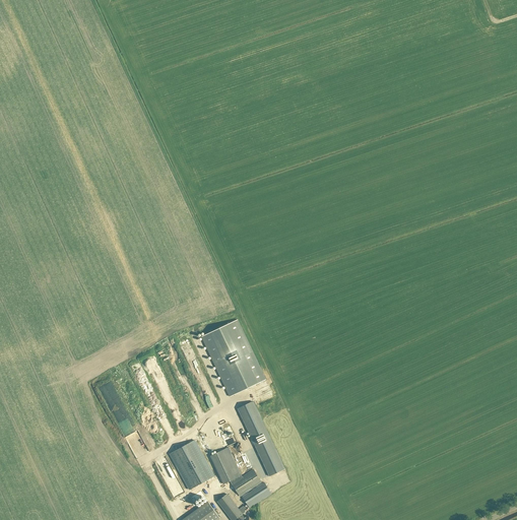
[(235,320),(199,337),(227,397),(263,380),(235,320)]
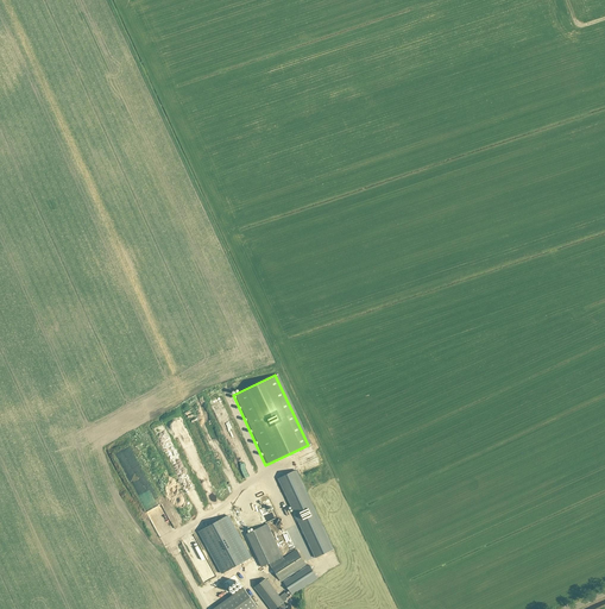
[(187,446),(177,420),(171,422),(181,447),(187,446)]
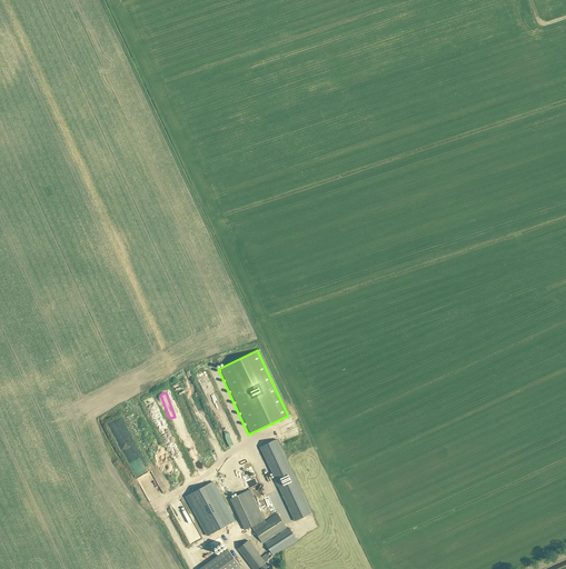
[(159,423),(162,421),(154,403),(146,407),(148,410),(152,408),(159,423)]
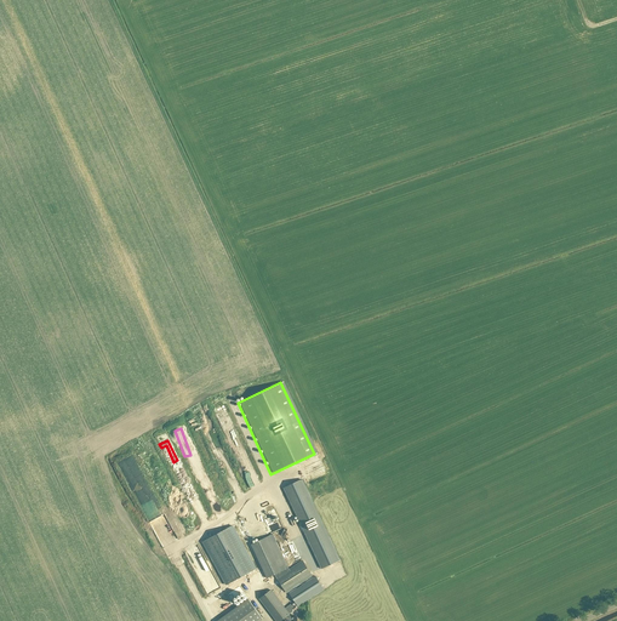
[(337,560),(298,479),(280,488),(318,569),(337,560)]
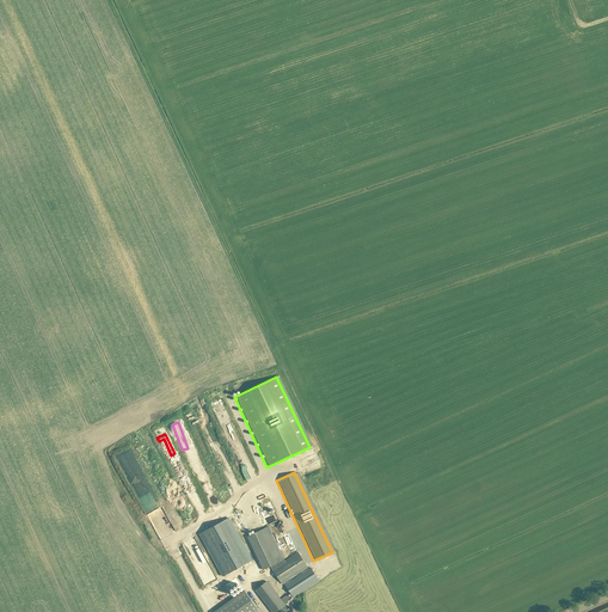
[(265,526),(277,520),(275,514),(269,516),(264,509),(258,512),(265,526)]
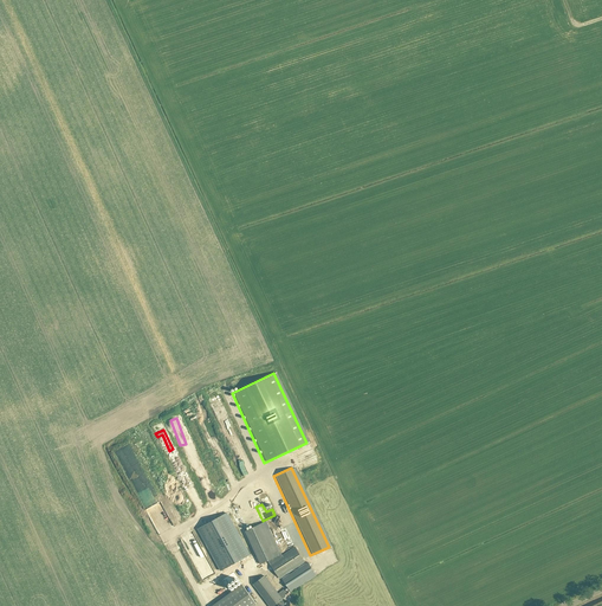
[(246,555),(224,514),(194,529),(218,571),(246,555)]
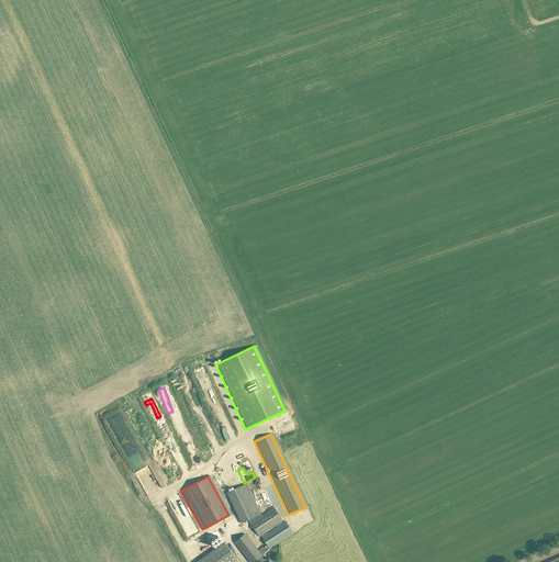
[(238,520),(258,513),(249,490),(247,491),(245,485),(242,486),(233,490),(236,496),(233,497),(234,501),(231,502),(238,520)]
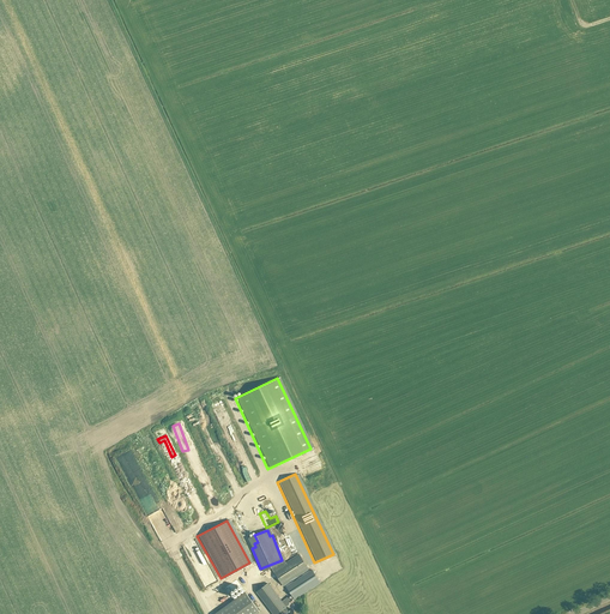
[(281,585),(307,570),(297,555),(272,571),(281,585)]
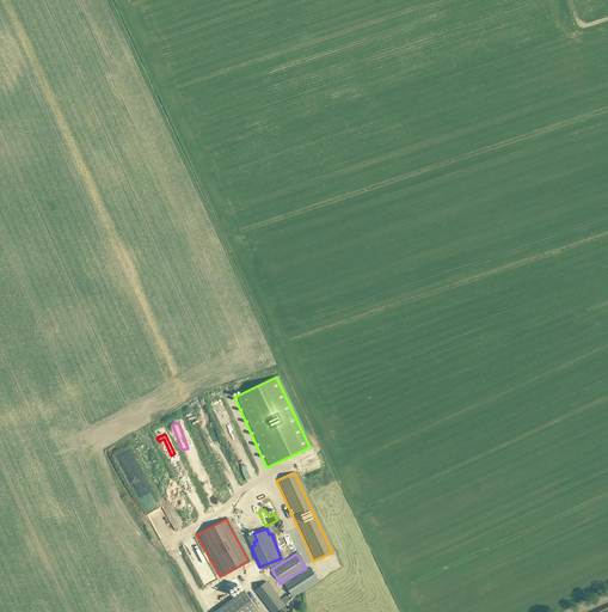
[(290,595),(317,581),(312,571),(284,587),(290,595)]
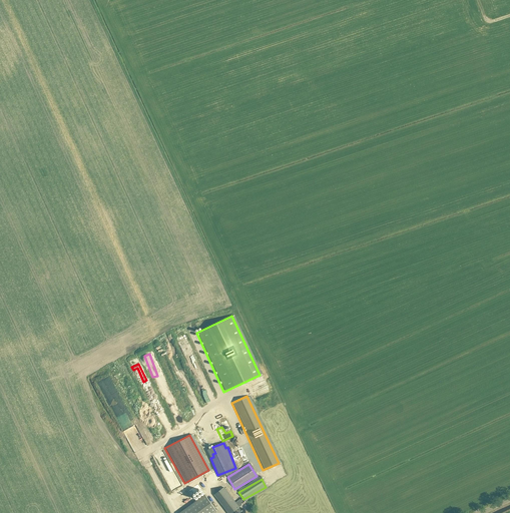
[(195,488),(198,492),(204,488),(199,482),(196,484),(198,486),(195,488)]
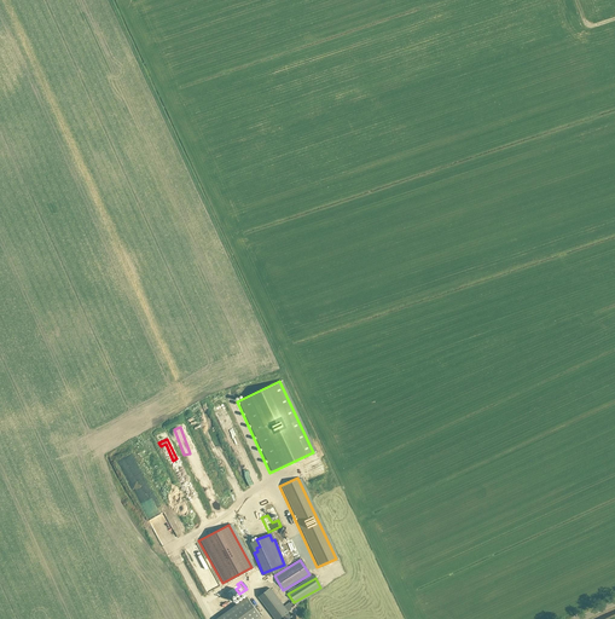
[(286,602),(280,607),(266,589),(255,597),(271,618),(276,618),(279,617),(280,618),(295,618),(291,614),(288,618),(284,613),(285,613),(289,609),(289,611),(293,607),(290,603),(289,606),(286,602)]
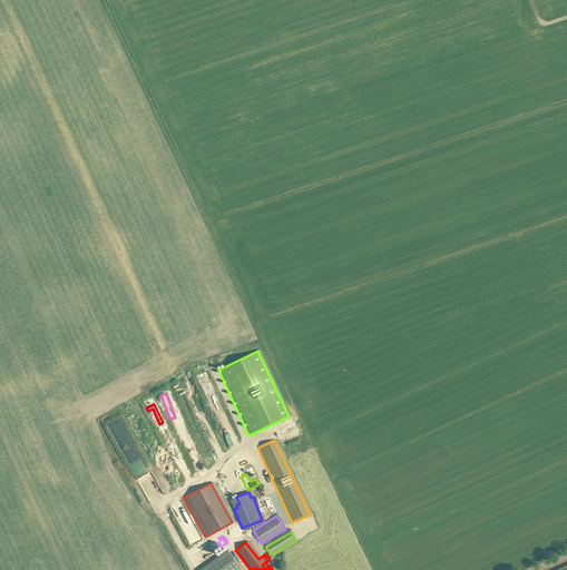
[(225,550),(196,569),(235,569),(237,568),(225,550)]
